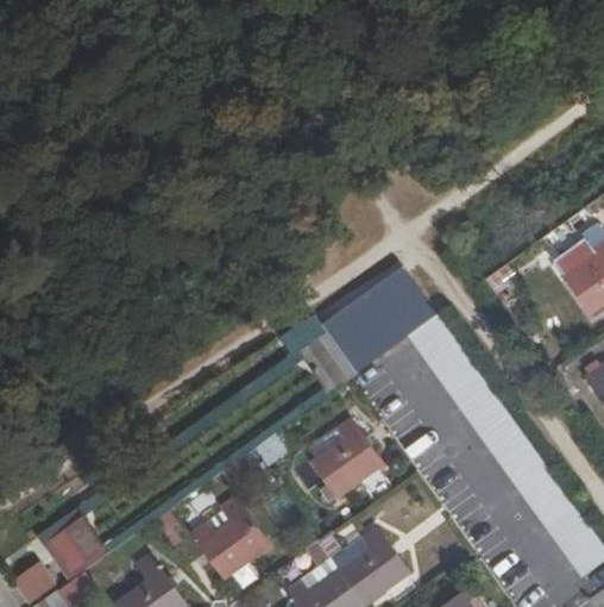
[(593,308),(603,300),(603,232),(598,225),(586,233),(593,245),(565,264),(593,308)]
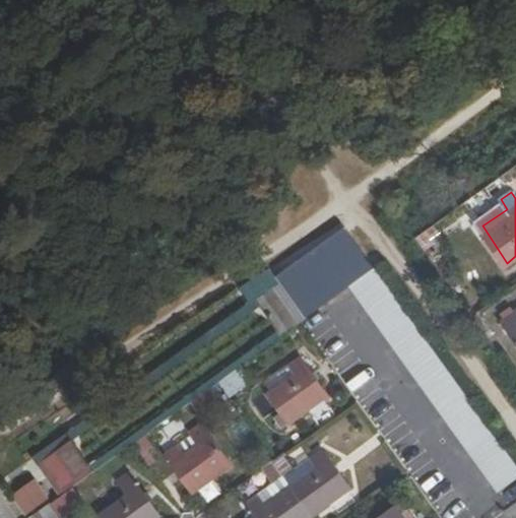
[(373,267),(347,285),(357,299),(382,281),(373,267)]
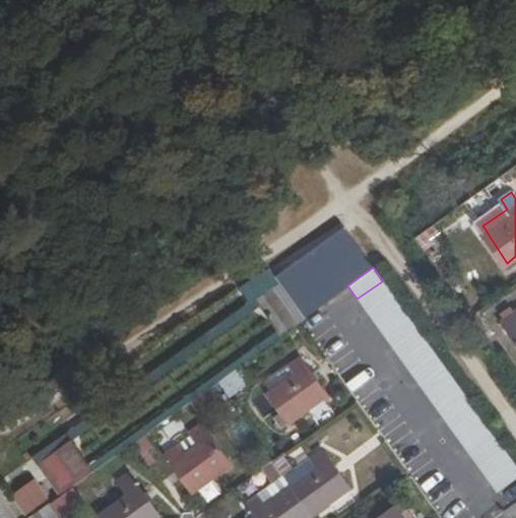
[(277,280),(253,298),(279,334),(304,317),(277,280)]
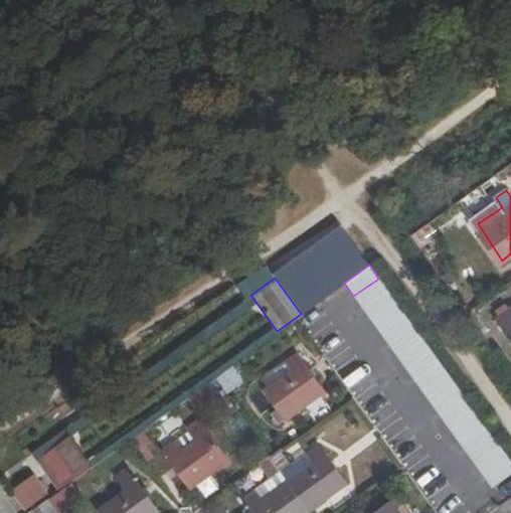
[(378,279),(353,296),(363,310),(387,291),(378,279)]
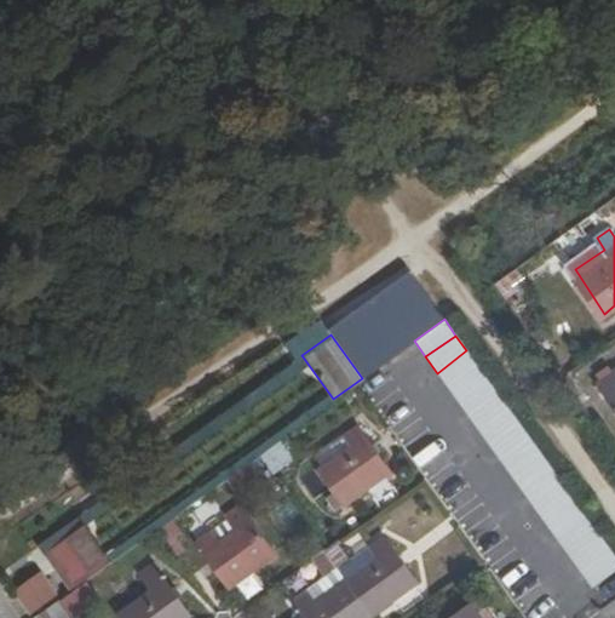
[(466,350),(437,373),(447,387),(477,365),(466,350)]
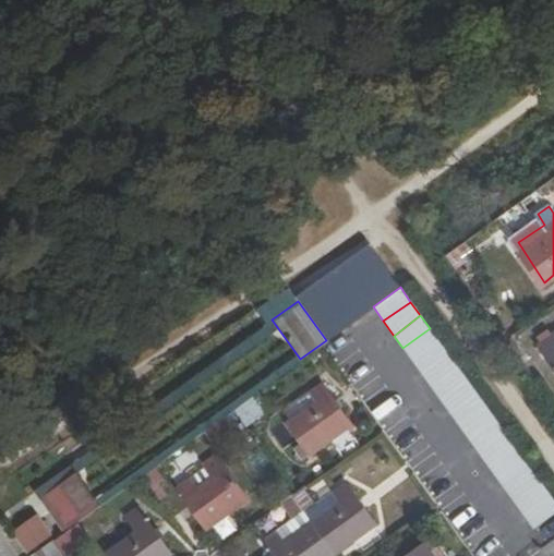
[(430,328),(402,348),(412,362),(440,342),(430,328)]
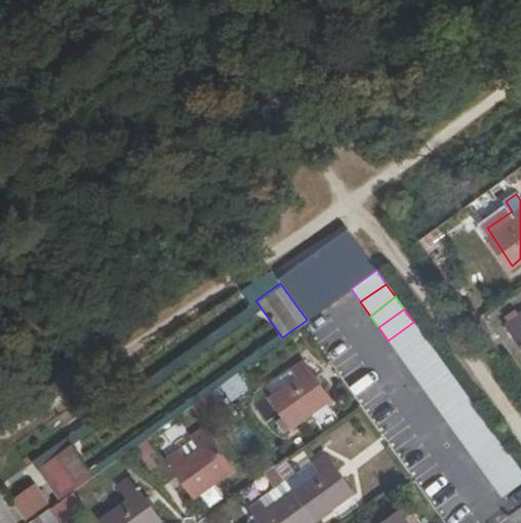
[(520,311),(508,321),(520,340),(520,311)]
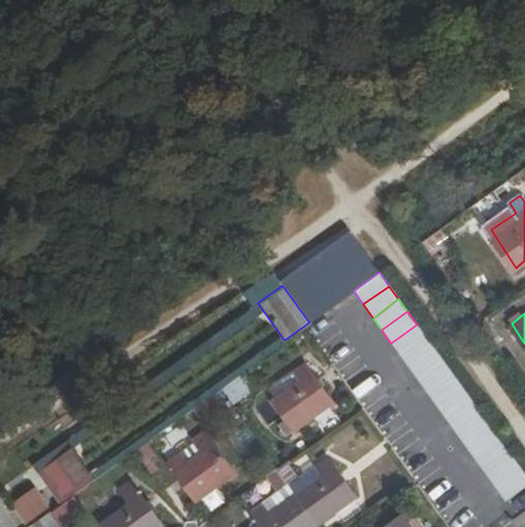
[(499,332),(488,315),(483,318),(494,336),(499,332)]
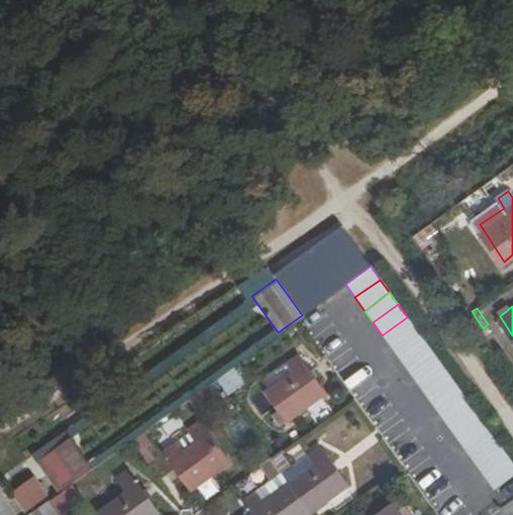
[(415,328),(407,317),(382,335),(391,346),(415,328)]
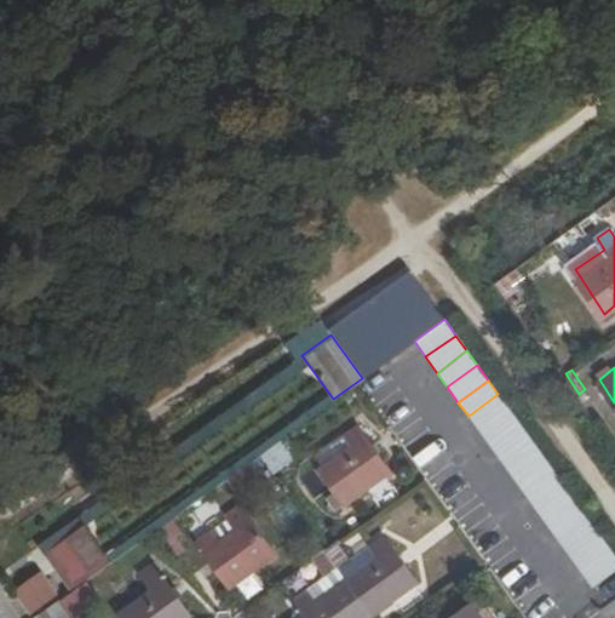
[(506,407),(498,394),(469,416),(477,429),(506,407)]
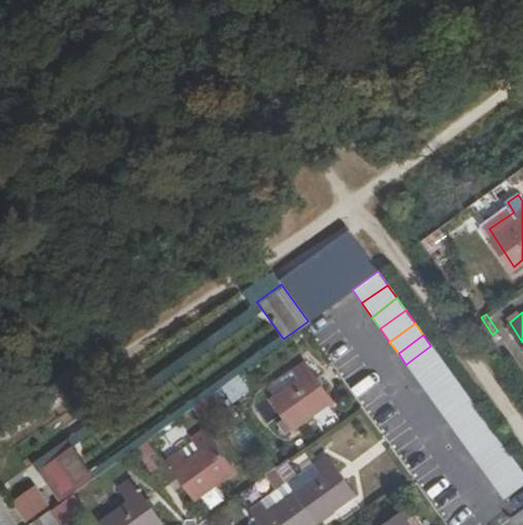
[(439,358),(430,346),(406,364),(414,377),(439,358)]
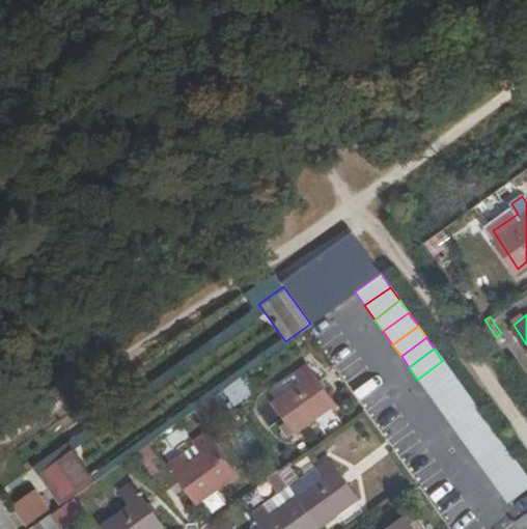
[(451,373),(442,361),(417,380),(426,392),(451,373)]
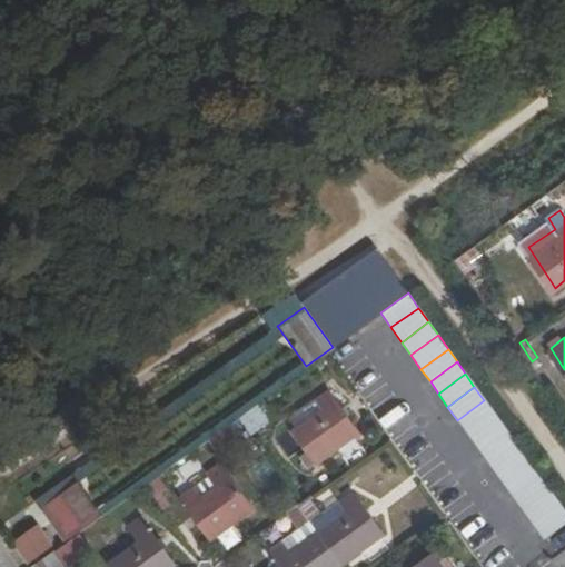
[(317,409),(288,430),(311,464),(354,434),(324,393),(311,403),(317,409)]
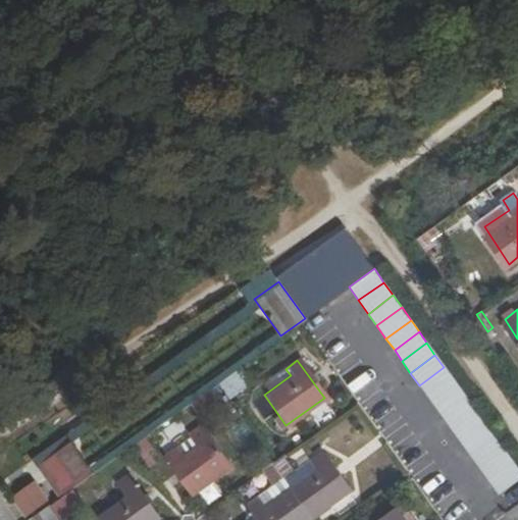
[(453,380),(444,367),(419,385),(428,398),(453,380)]
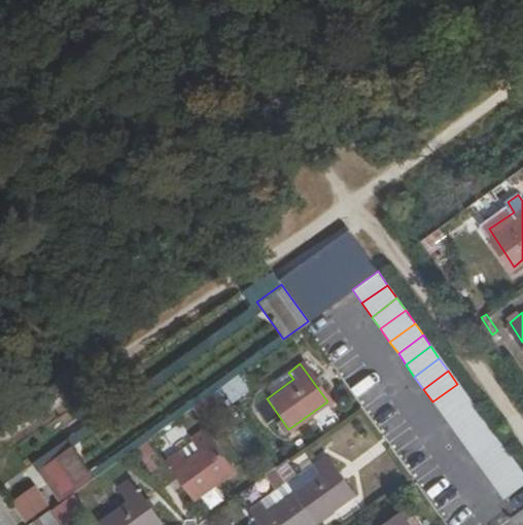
[(288,373),(263,392),(267,398),(293,379),(288,373)]
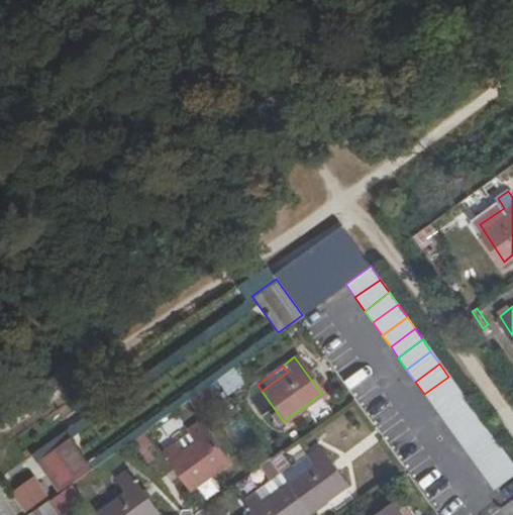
[(213,381),(225,398),(244,386),(232,369),(213,381)]
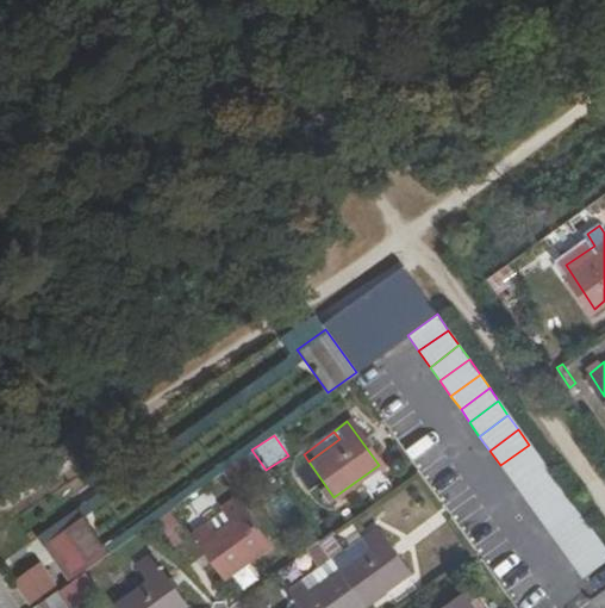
[(538,458),(529,445),(500,465),(510,478),(538,458)]
